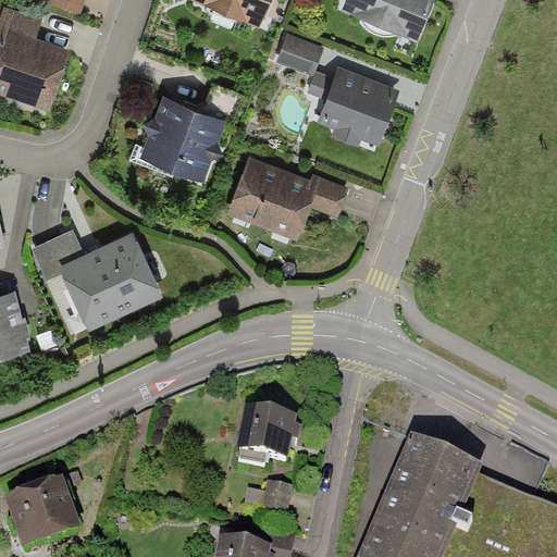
[(85,0),(45,0),(45,1),(81,14),(85,0)]
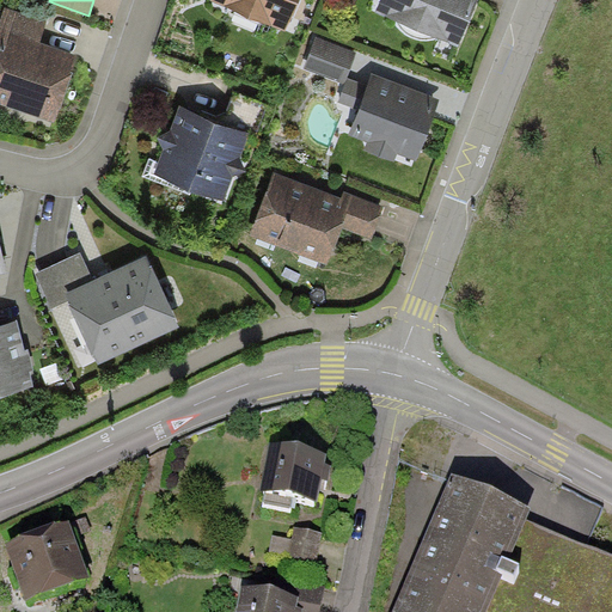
[(210,0),(286,31),(298,0),(210,0)]
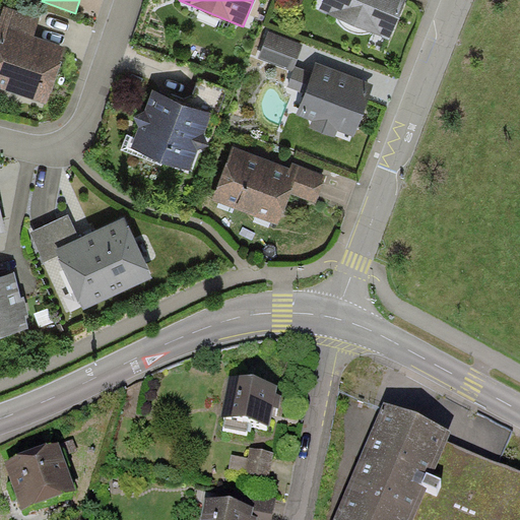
[(405,0),(323,0),(319,10),(337,18),(370,31),(390,40),(405,0)]
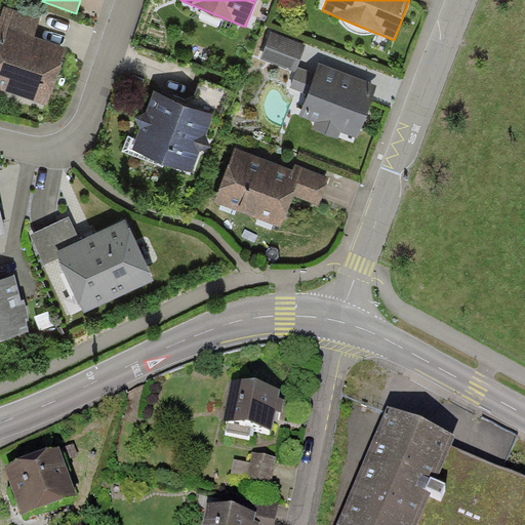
[(0,25),(35,36),(41,16),(4,4),(0,16),(0,25)]
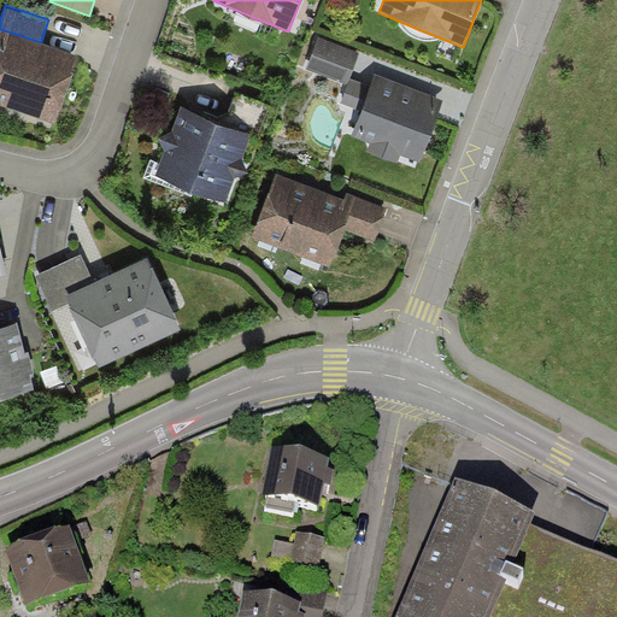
[(434,39),(439,37),(400,22),(400,25),(404,29),(407,34),(412,37),(418,39),(424,39),(429,39),(434,39)]
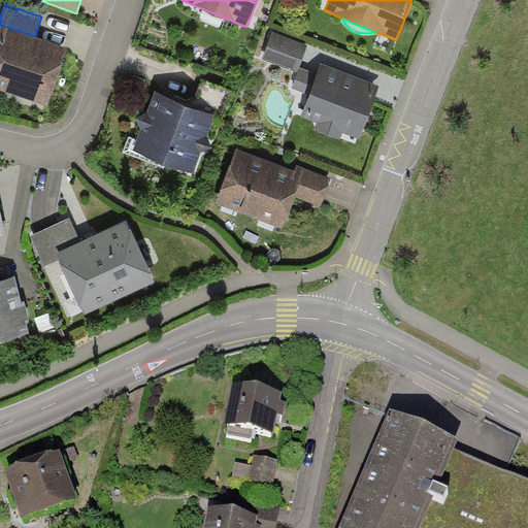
[(35,36),(0,25),(0,90),(47,106),(68,47),(35,36)]
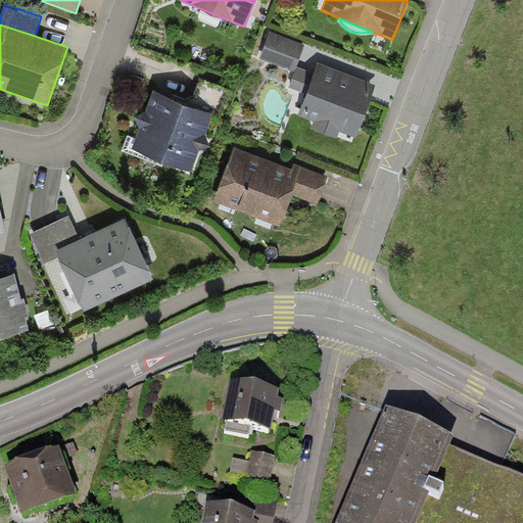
[(259,58),(295,72),(297,66),(305,45),(270,32),(259,58)]
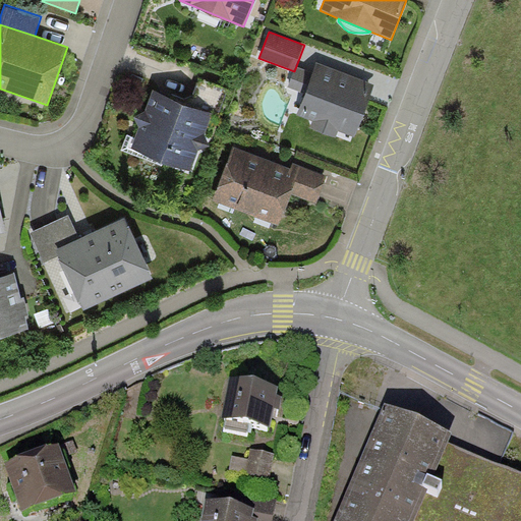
[(312,72),(296,66),(294,71),(288,87),(305,94),(297,114),(313,120),(310,128),(336,138),(339,131),(354,136),(374,83),(316,61),(312,72)]
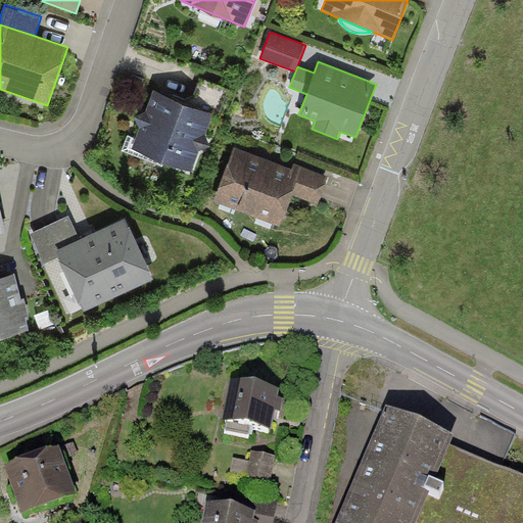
[(199,78),(189,105),(214,114),(219,116),(230,89),(199,78)]
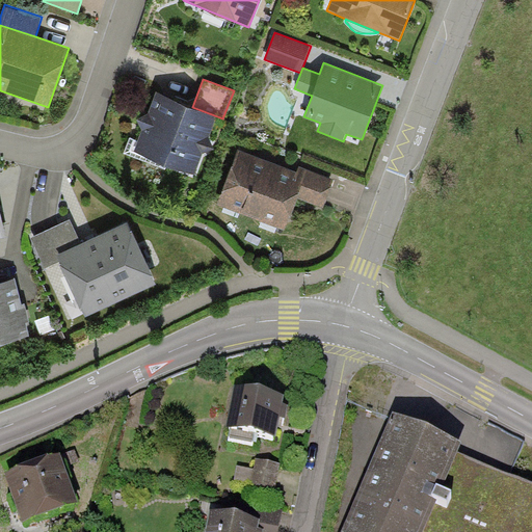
[(192,107),(156,92),(149,114),(137,117),(142,131),(138,141),(134,152),(167,164),(195,175),(204,154),(213,149),(209,139),(217,116),(192,107)]
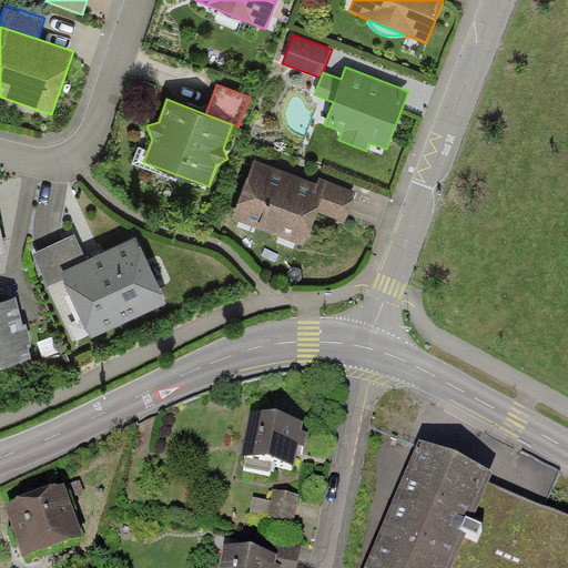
[(176,181),(179,175),(143,162),(148,151),(138,146),(132,163),(176,181)]
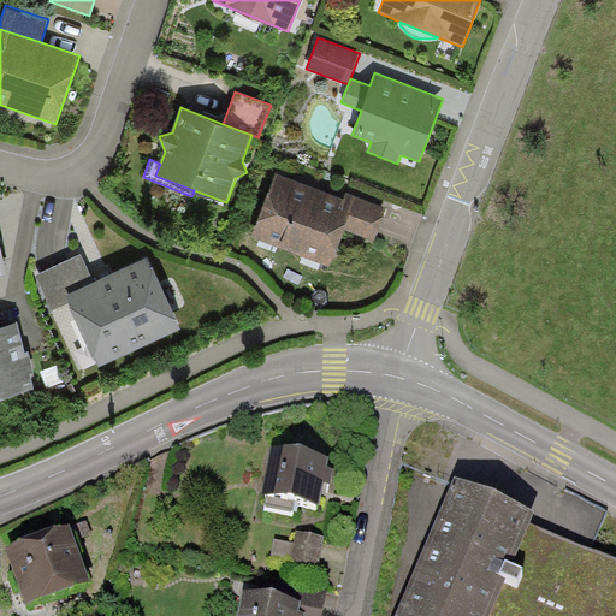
[(345,200),(276,173),(252,237),(329,266),(343,229),(353,203),(345,200)]
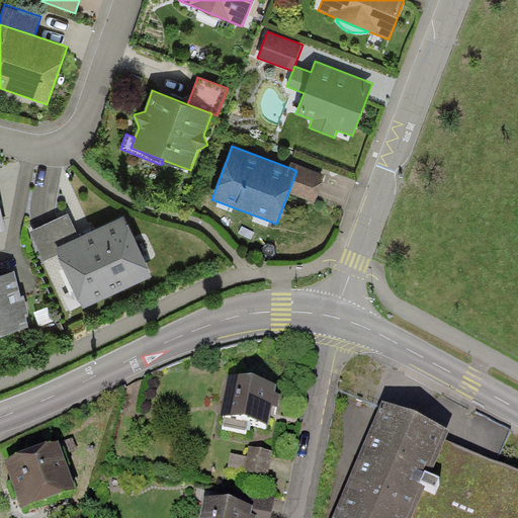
[(292,162),(290,168),(296,171),(288,192),(316,202),(326,174),(292,162)]
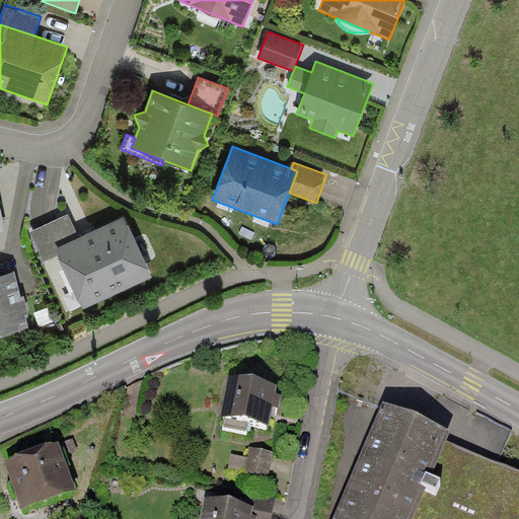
[(55,248),(79,238),(68,214),(30,232),(44,262),(58,254),(55,248)]
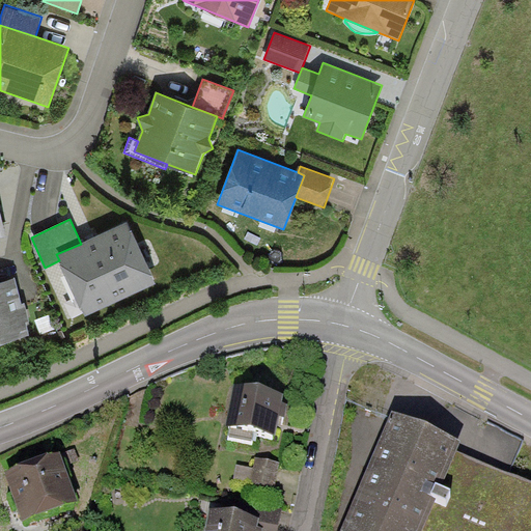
[(157,285),(127,222),(89,240),(81,244),(56,254),(59,260),(85,317),(157,285)]
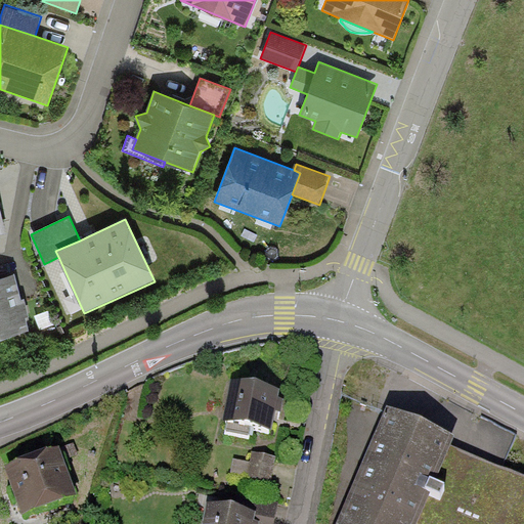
[(0,277),(0,337),(29,331),(26,319),(30,318),(25,300),(22,300),(14,274),(0,277)]
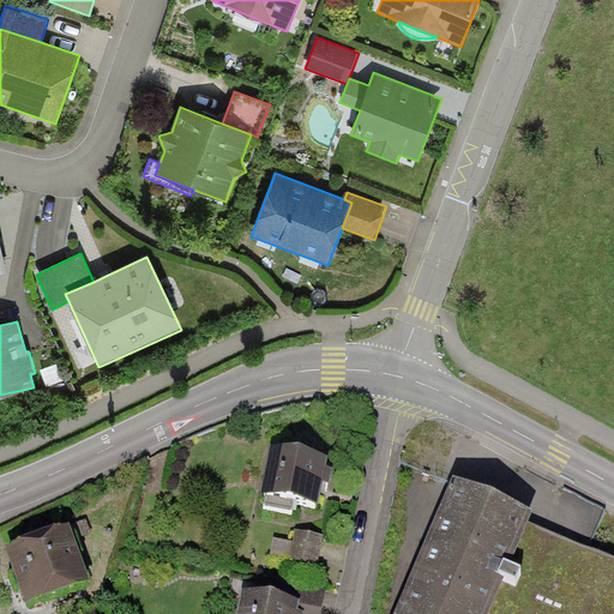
[(329,453),(270,444),(262,492),(266,493),(294,499),(318,503),(323,480),(326,481),(330,481),(333,467),(326,465),(329,453)]
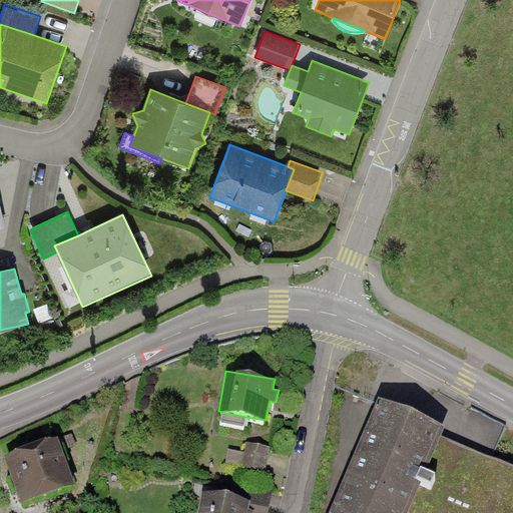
[(445,425),(380,397),(329,512),(512,512),(512,466),(441,435),(445,425)]
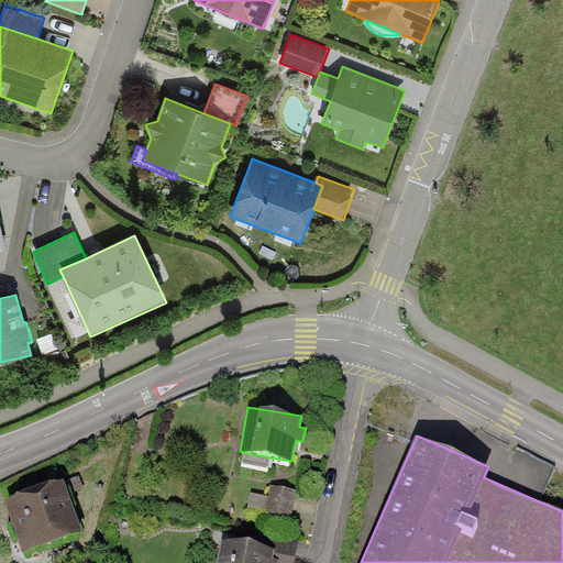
[(267,467),(269,457),(244,452),(242,462),(267,467)]
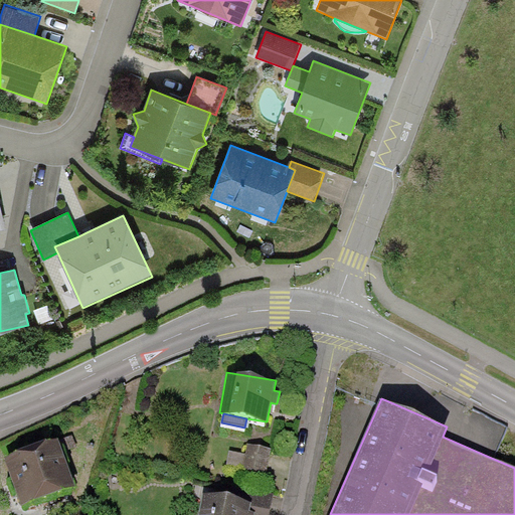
[(58,436),(3,456),(12,479),(21,504),(75,485),(58,436)]
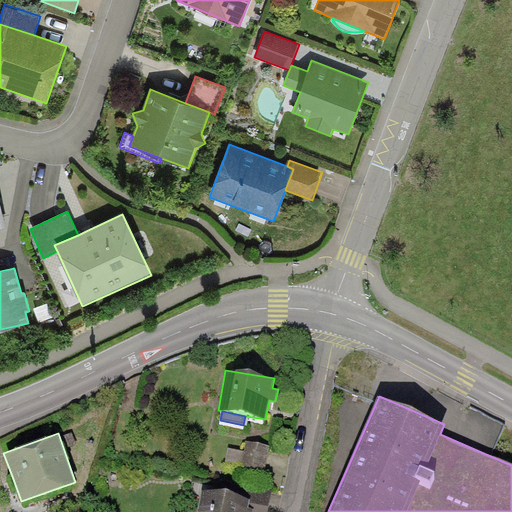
[(269,445),(246,441),(244,450),(228,447),(225,463),(241,466),(241,468),(264,473),(269,445)]
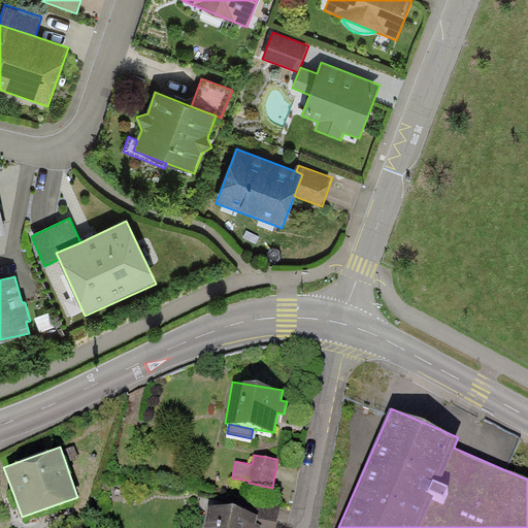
[(239,497),(237,509),(258,514),(256,523),(261,524),(260,527),(265,527),(275,527),(281,504),(239,497)]
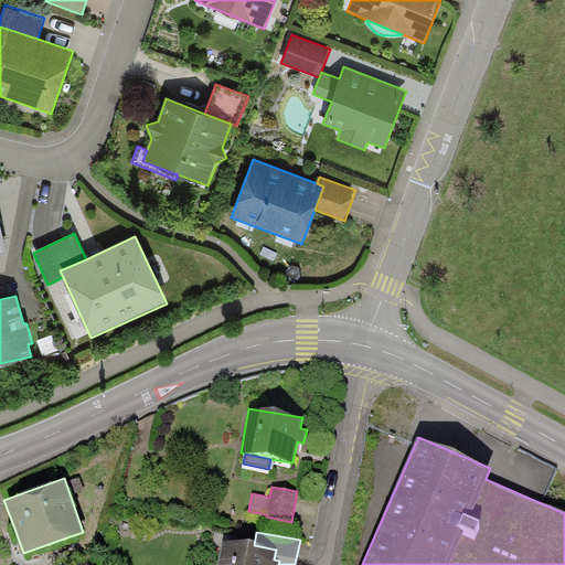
[(254,545),(222,540),(216,564),(278,564),(279,561),(274,560),(276,550),(254,545)]
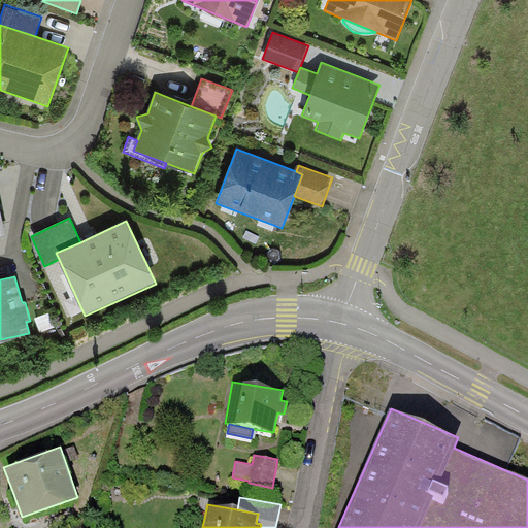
All buildings are outlined.
